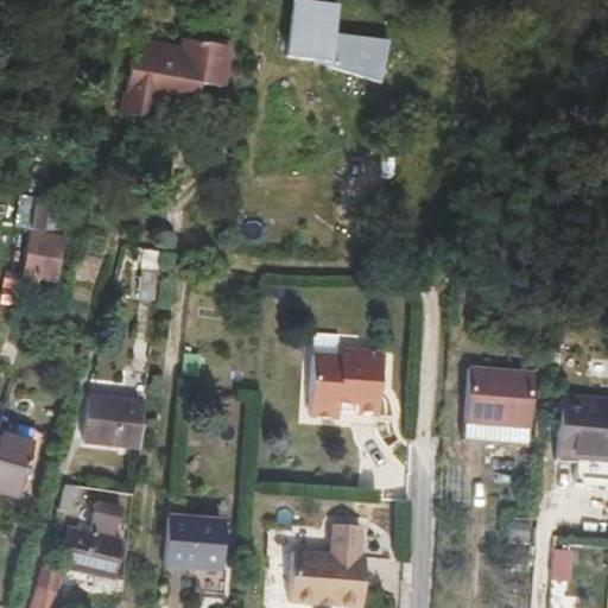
[(336,32),(340,1),(327,0),(291,0),(285,62),(387,74),(391,38),(336,32)]
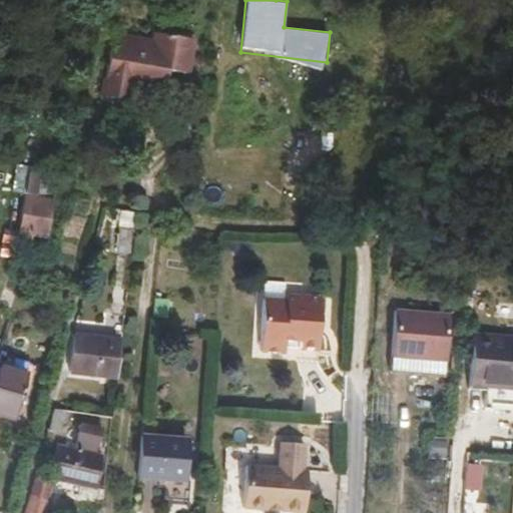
[(190,72),(195,40),(156,33),(153,42),(113,35),(102,96),(130,101),(132,88),(164,93),(168,68),(190,72)]
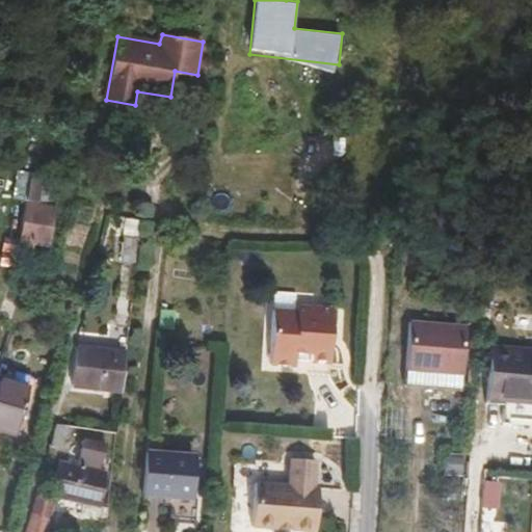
[(42,179),(29,177),(18,245),(30,247),(32,242),(45,244),(53,209),(56,194),(40,190),(42,179)]
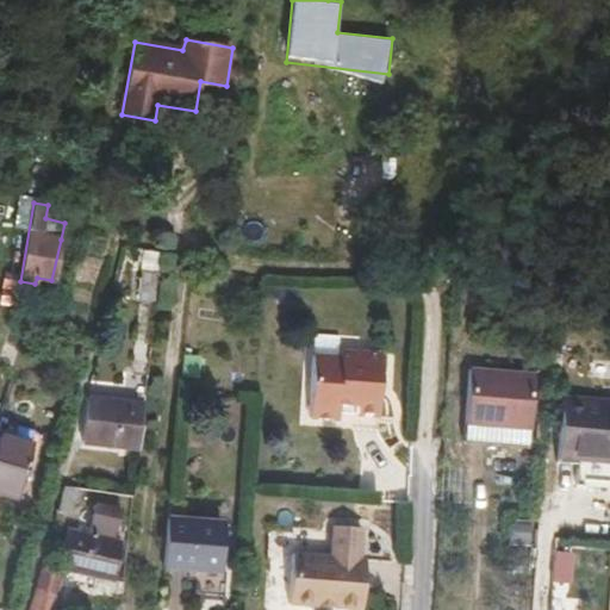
[(138,302),(156,303),(161,256),(144,254),(138,302)]
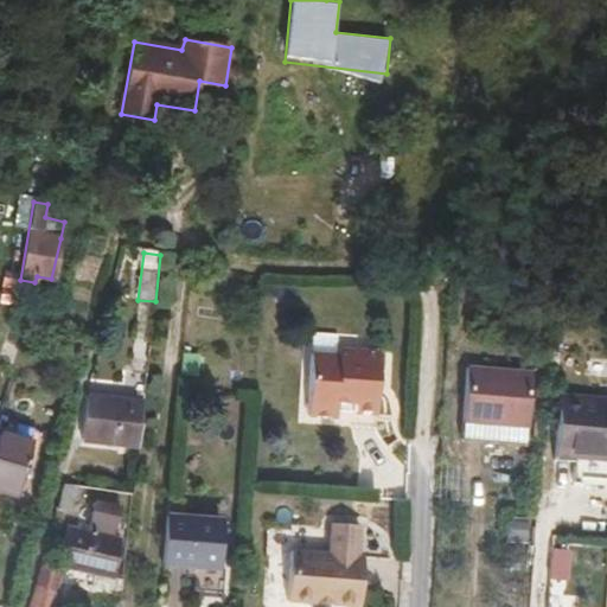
[(339,355),(311,353),(307,415),(336,417),(337,411),(376,414),(379,352),(340,349),(339,355)]
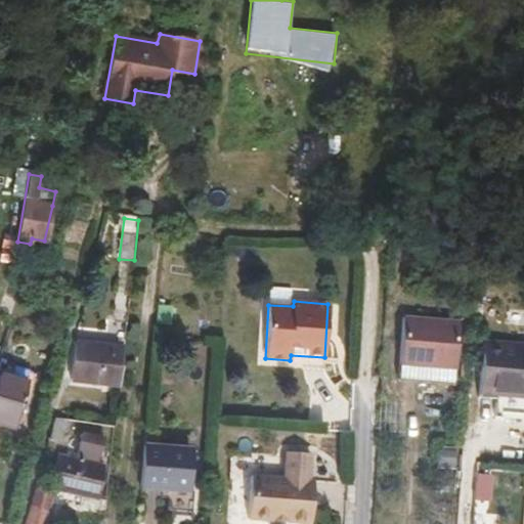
[(460,321),(403,317),(399,381),(455,384),(460,321)]
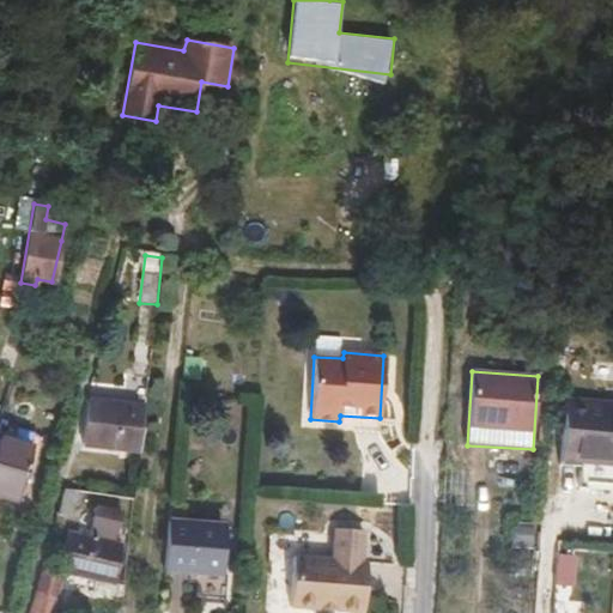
[(612,406),(565,402),(562,455),(606,459),(605,467),(612,467),(612,406)]
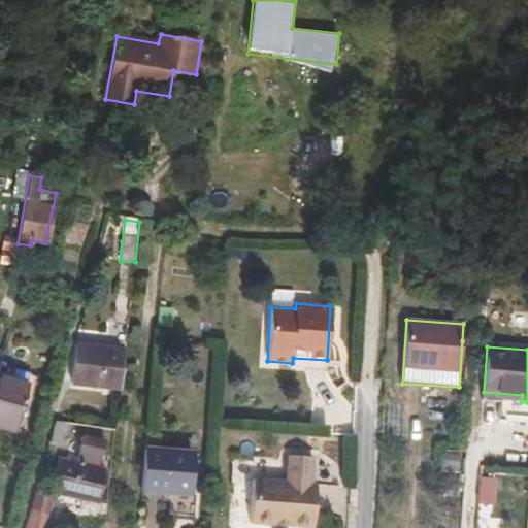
[(80,386),(120,391),(125,352),(86,348),(80,386)]
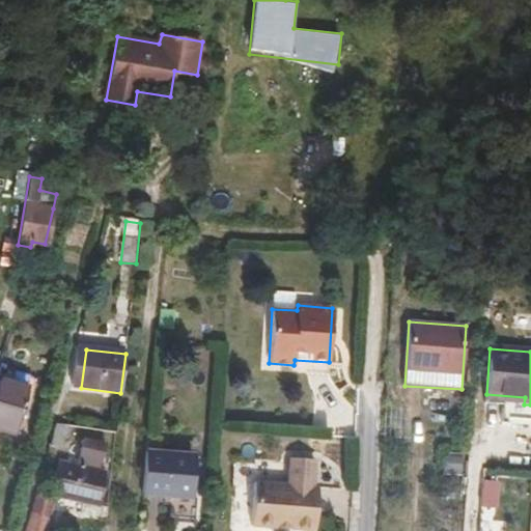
[(1,380),(0,382),(0,429),(11,435),(26,387),(1,380)]
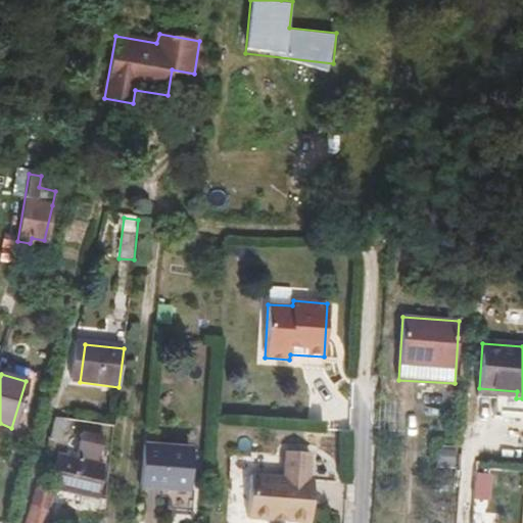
[(478,394),(516,398),(517,391),(479,388),(478,394)]
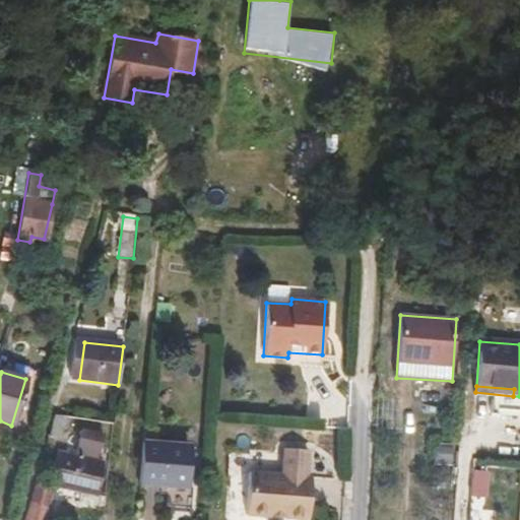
[(60,440),(66,417),(54,414),(52,420),(48,437),(60,440)]
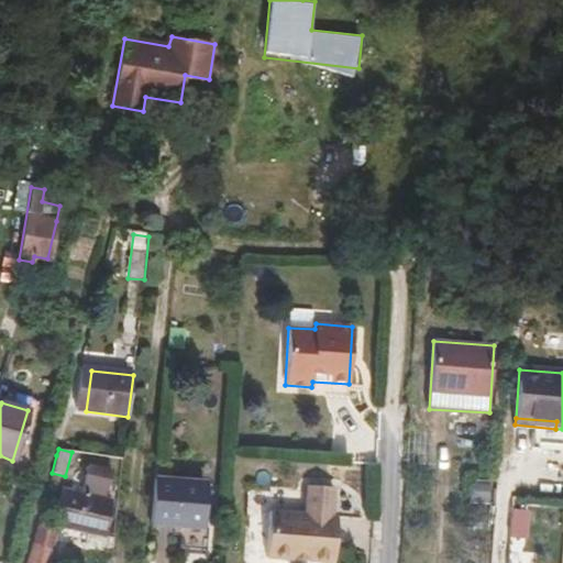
[(64,490),(55,525),(102,536),(108,520),(110,520),(114,501),(106,499),(111,474),(90,470),(84,495),(64,490)]
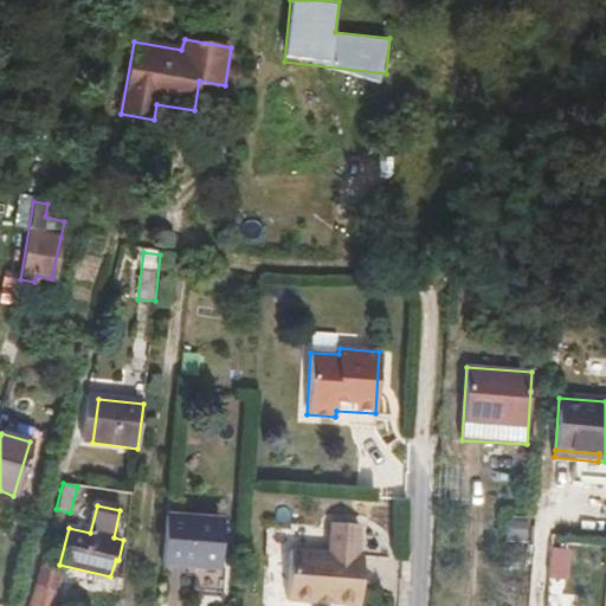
[(219,521),(166,517),(161,567),(216,572),(219,521)]
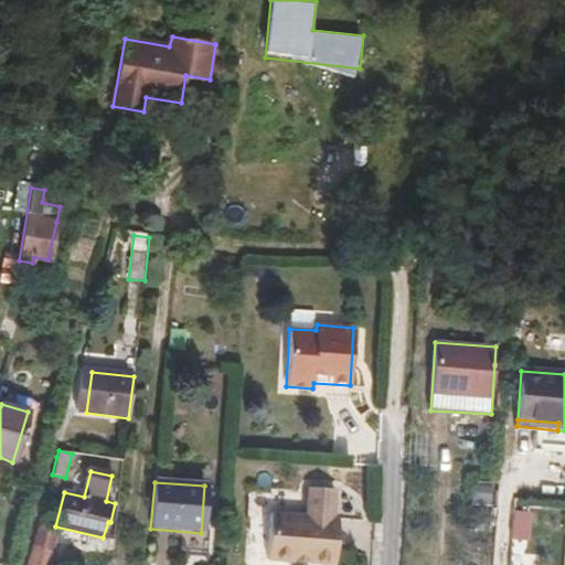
[(490,483),(472,482),(471,504),(489,505),(490,483)]
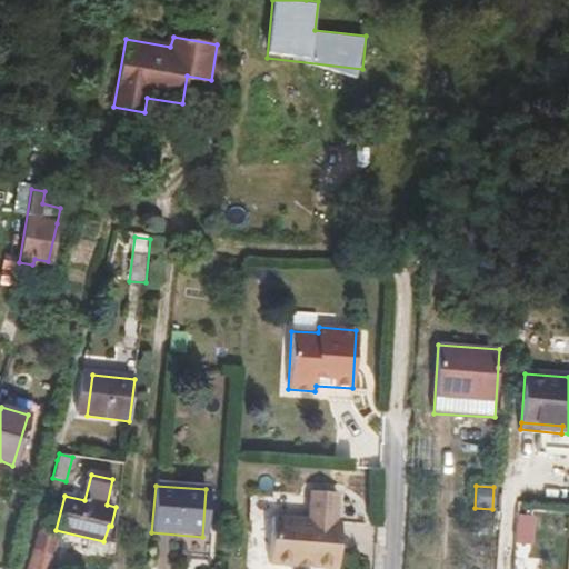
[(305,520),(270,518),(267,565),(331,568),(333,568),(338,522),(332,521),(333,493),(307,491),(305,520)]
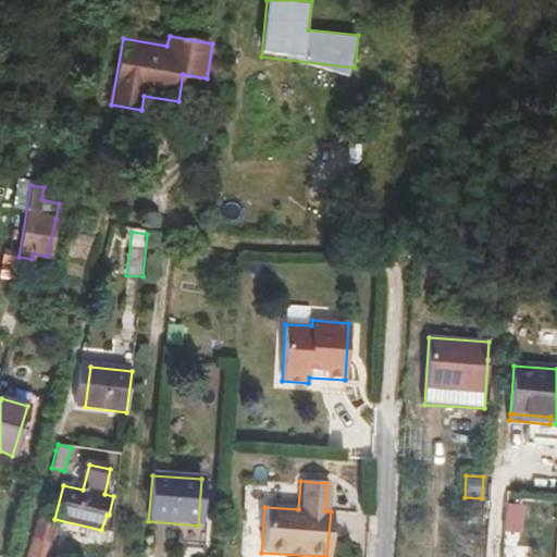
[(48,556),(56,525),(35,521),(24,556),(48,556)]
